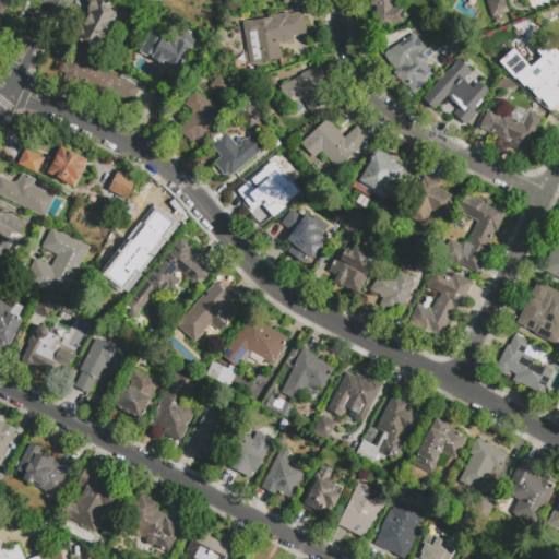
[(0,0),(15,0),(12,11),(8,10),(0,28),(0,0)]
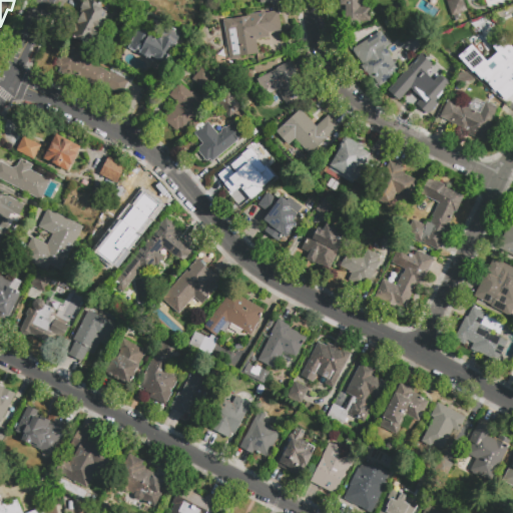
[(84,0),(89,0),(102,6),(101,7),(107,10),(105,13),(108,14),(99,33),(97,32),(90,45),(67,34),(84,0)]
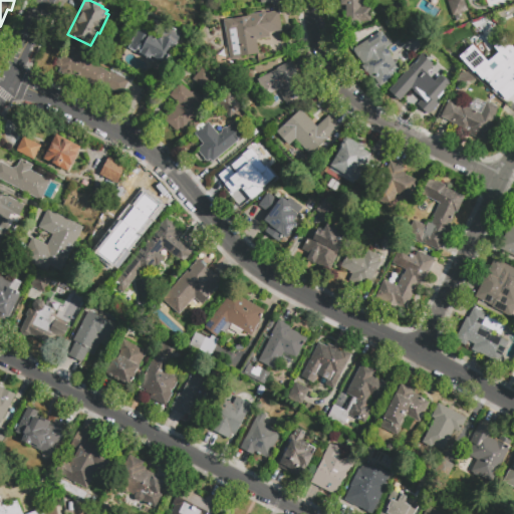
[(370,7),(370,22),(361,22),(361,26),(346,25),(346,5),(340,6),(340,0),(360,0),(360,7),(370,7)]
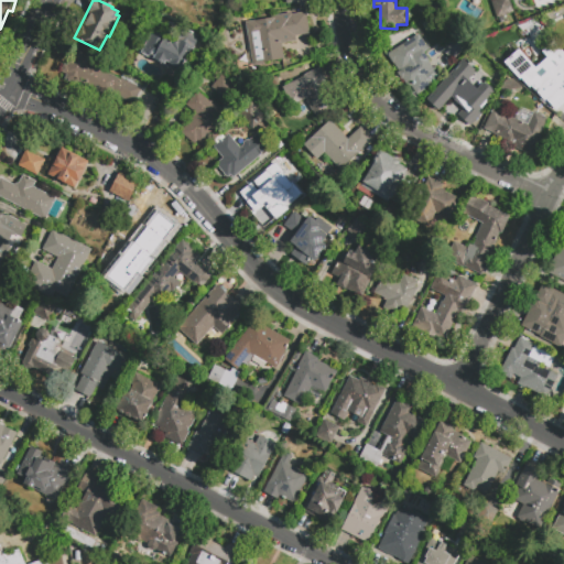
[(508,0),(516,17),(499,22),(492,4),(505,0),(508,0)]
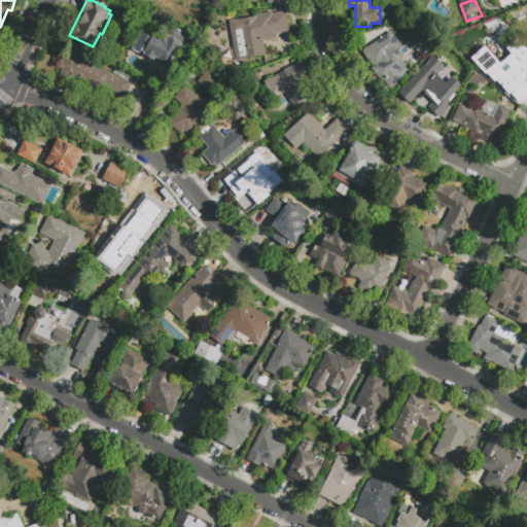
[(286,11),(289,31),(277,33),(277,38),(262,41),(265,56),(247,59),(248,61),(237,62),(230,21),(254,16),(254,15),(273,11),(274,13),(286,11)]
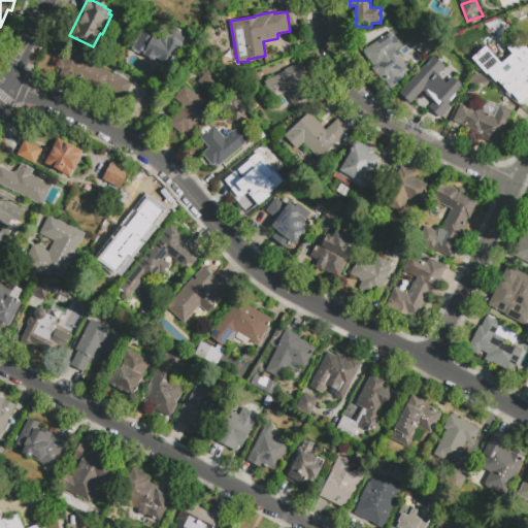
[(170,26),(186,34),(169,64),(160,59),(157,64),(129,50),(141,28),(163,39),(170,26)]
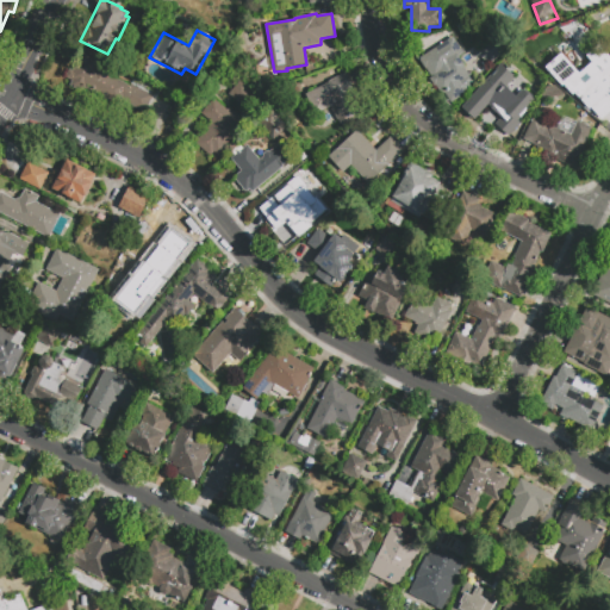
[(452,37),(464,54),(459,56),(465,66),(464,67),(468,74),(470,73),(474,81),(472,82),(474,85),(467,88),(468,89),(461,94),(462,95),(448,105),(434,83),(433,85),(429,79),(430,78),(418,58),(452,37)]
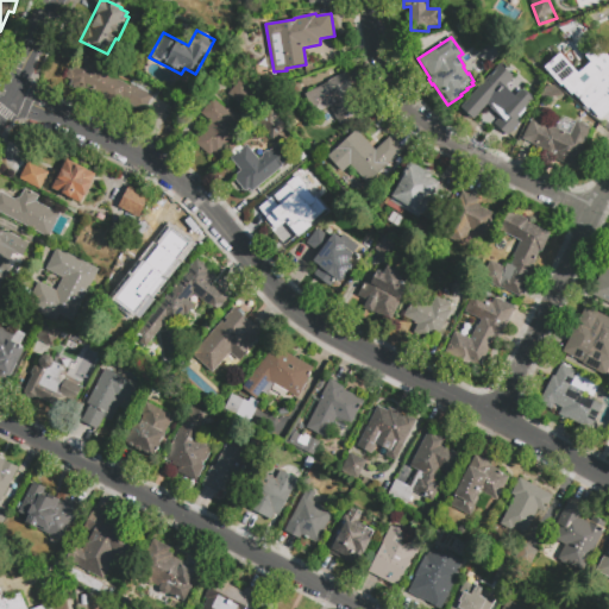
[(504,52),(490,68),(477,56),(491,41),(504,52)]
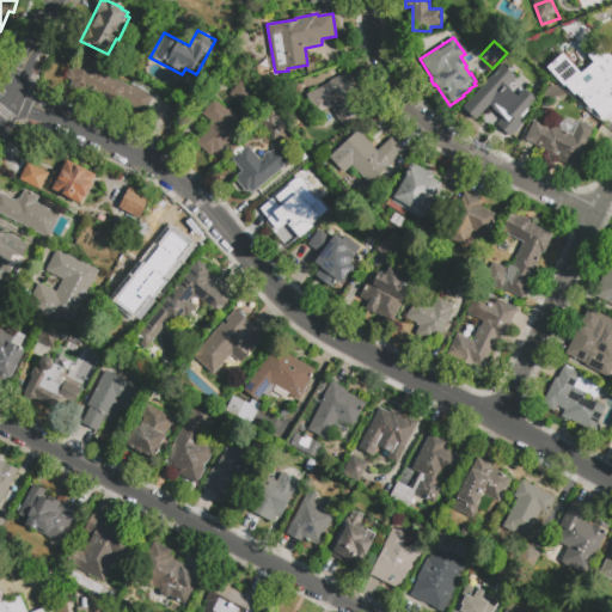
[(560,57),(546,73),(532,61),(546,46),(560,57)]
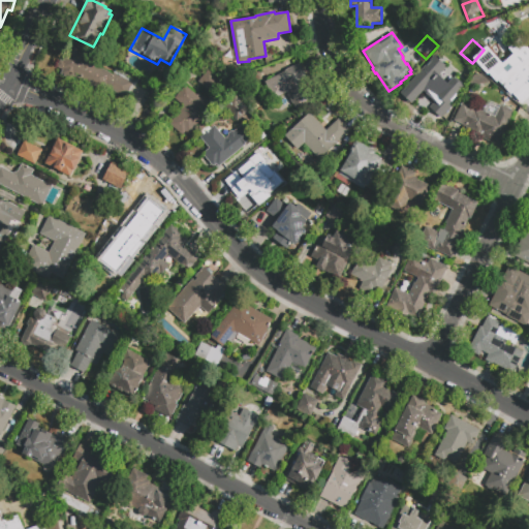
[(133,84),(126,98),(107,89),(105,94),(76,79),(74,83),(58,74),(71,48),(100,62),(98,67),(115,75),(116,74),(133,84)]
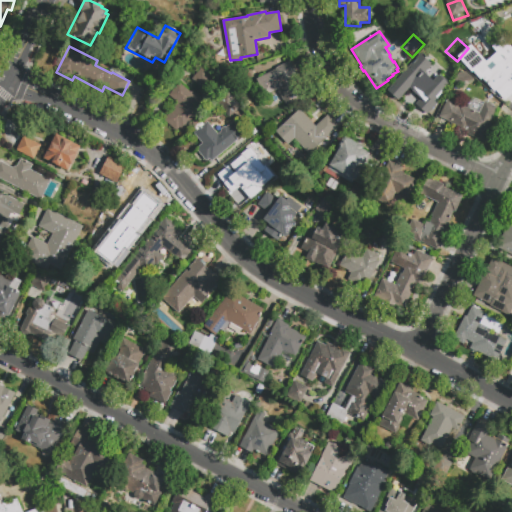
[(511,83),(502,93),(491,81),(489,83),(479,72),(495,57),(496,59),(502,53),(504,56),(511,48),(511,83)]
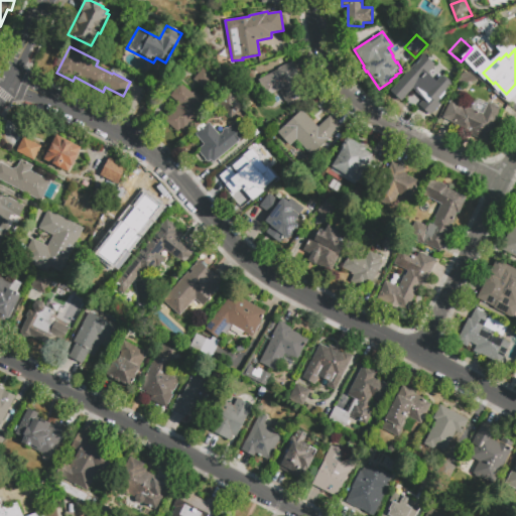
[(307,97),(289,107),(287,101),(285,102),(279,91),(268,97),(259,80),(279,69),(278,68),(292,60),(298,74),(296,75),(307,97)]
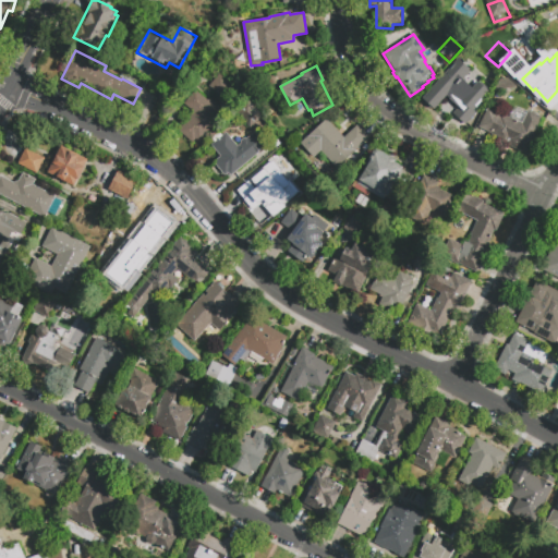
[(449,74),(465,83),(463,87),(484,98),(473,121),(459,114),(458,117),(448,111),(446,116),(433,108),(449,74)]
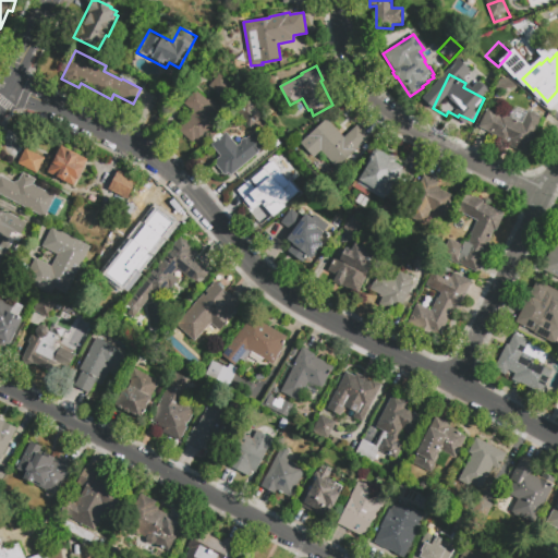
[(235,89),(226,101),(211,88),(221,77),(235,89)]
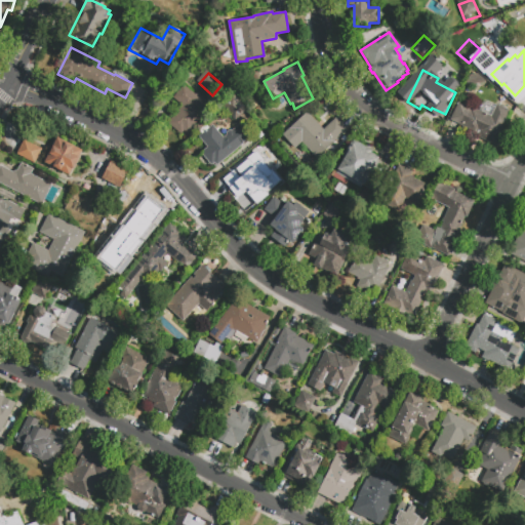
[(180,135),(167,124),(183,107),(173,98),(184,86),(195,96),(197,94),(211,107),(188,134),(185,131),(180,135)]
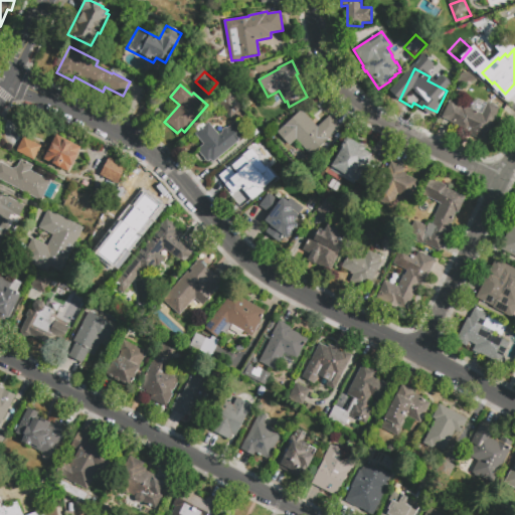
[(219,107),(231,96),(243,111),(231,121),(219,107)]
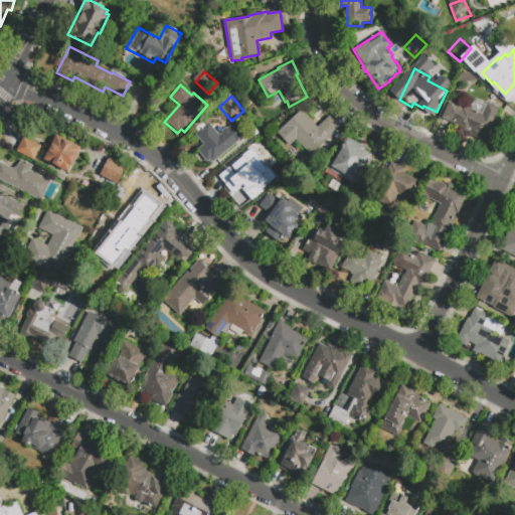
[(488,102),(500,108),(496,116),(498,117),(494,126),(496,127),(488,146),(469,138),(471,135),(453,127),(454,123),(446,119),(454,102),(470,110),(475,98),(487,104),(488,102)]
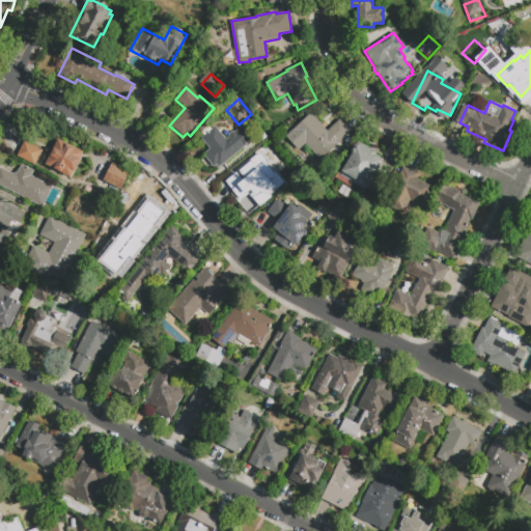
[(320,159),(307,143),(299,150),(285,136),(310,113),(326,130),(339,117),(352,131),(320,159)]
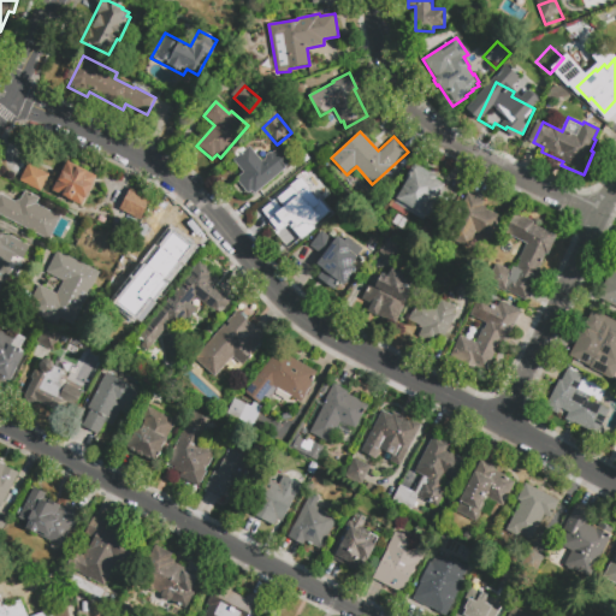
[(265,159),(265,158),(266,155),(267,154),(270,153),(272,153),(279,147),(291,161),(284,167),(285,169),(254,194),(252,190),(247,194),(235,179),(242,173),(232,160),(248,147),(260,163),(265,159)]
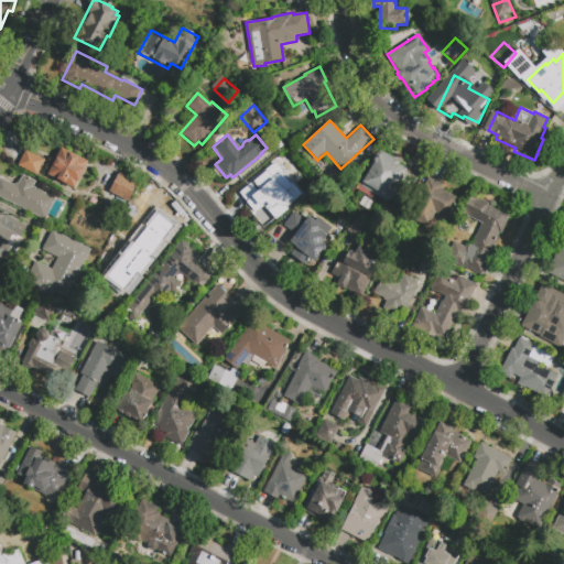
[(74,188),(47,174),(62,148),(88,162),(74,188)]
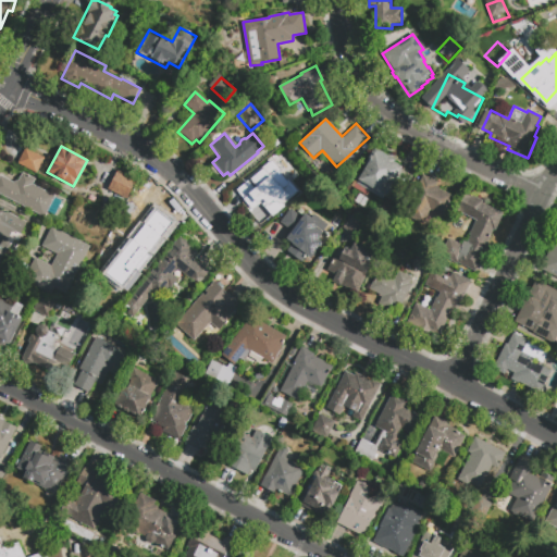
[(44,158),(36,173),(17,163),(25,148),(44,158)]
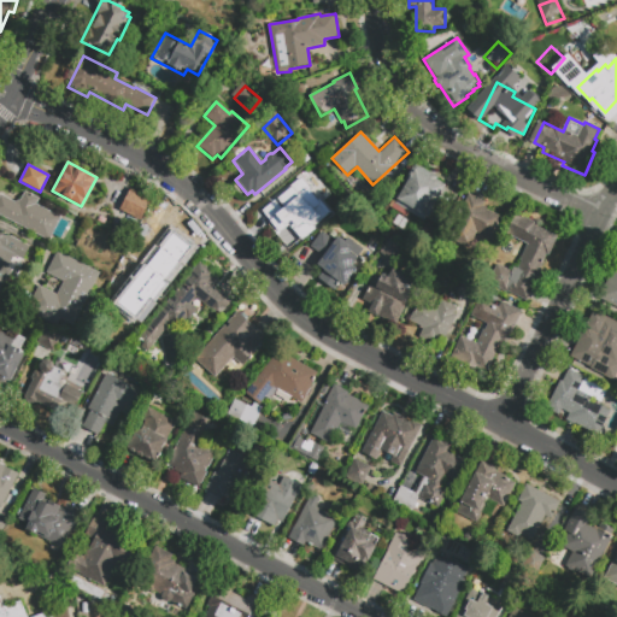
[(417,165),(438,177),(436,180),(445,186),(442,191),(451,195),(436,222),(425,216),(422,221),(394,205),(409,178),(409,180),(417,165)]
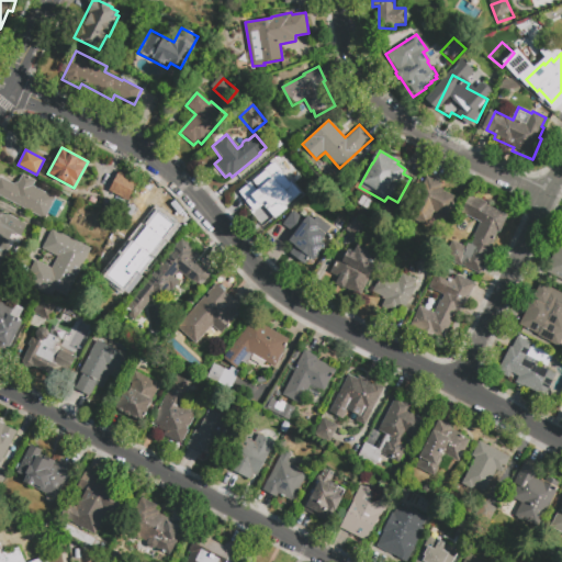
[(251,182),(274,163),(283,173),(281,175),(284,179),(285,179),(289,182),(290,181),(301,194),(283,209),(279,203),(277,204),(274,202),(267,209),(263,204),(260,208),(253,213),(237,193),(251,182)]
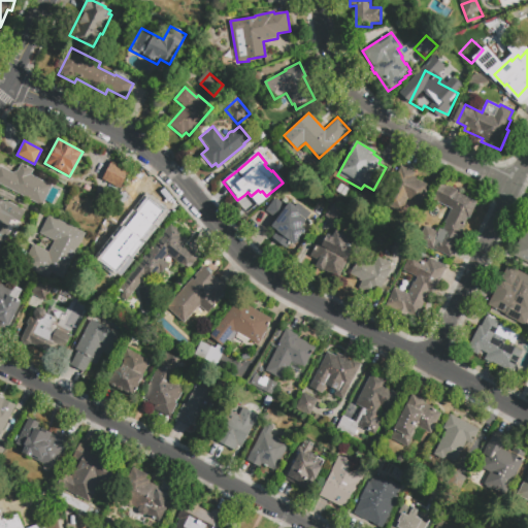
[(129,171),(119,189),(101,179),(110,162),(129,171)]
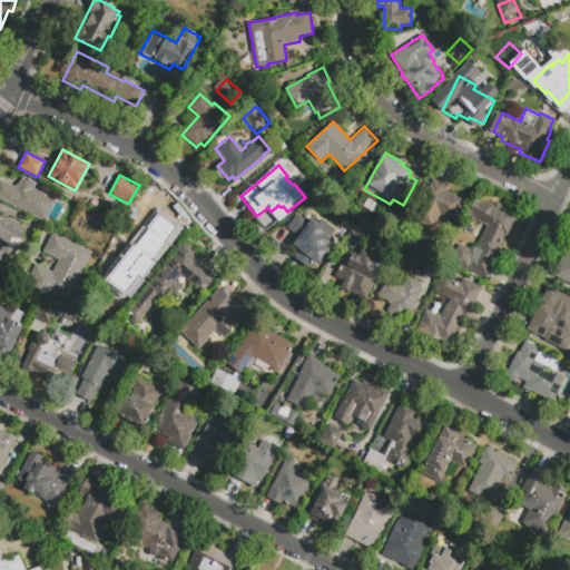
[(327,188),(312,202),(301,188),(316,175),(327,188)]
